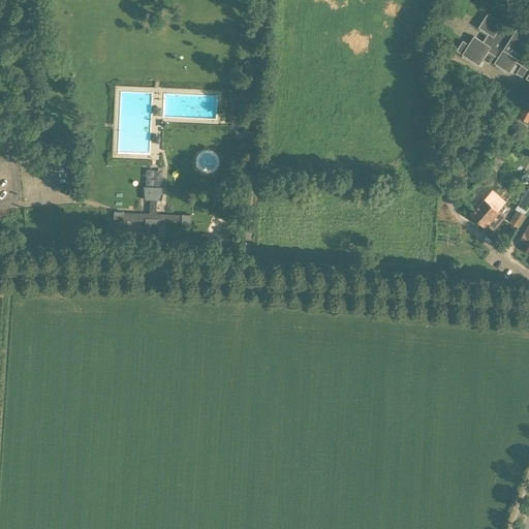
[(528,17),(525,14),(517,27),(508,22),(505,28),(501,25),(502,23),(487,13),(478,28),(488,34),(483,42),(473,36),(468,44),(462,41),(456,51),(478,65),(483,60),(489,64),(494,56),(497,58),(494,63),(508,72),(516,62),(521,66),(516,73),(523,78),(528,70),(528,72),(525,79),(528,81),(528,17)]
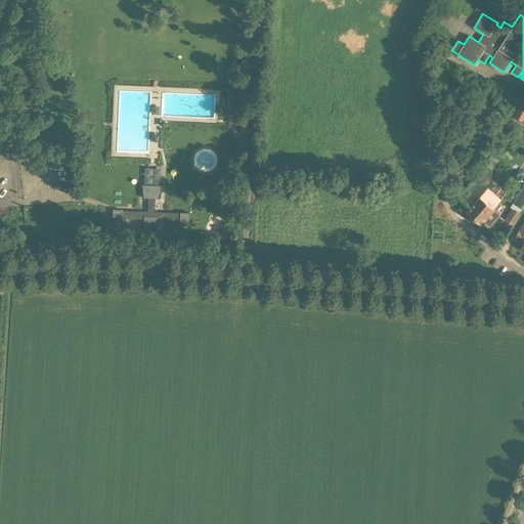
[(522,122),(523,121),(523,120),(523,98),(523,99),(514,118),(522,122)]
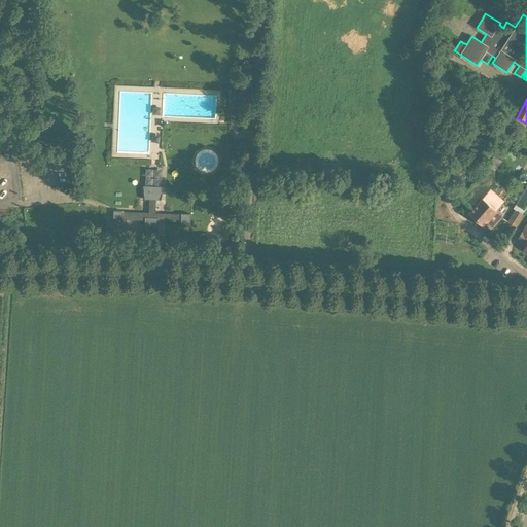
[(493,169),(499,160),(494,156),(488,166),(493,169)]
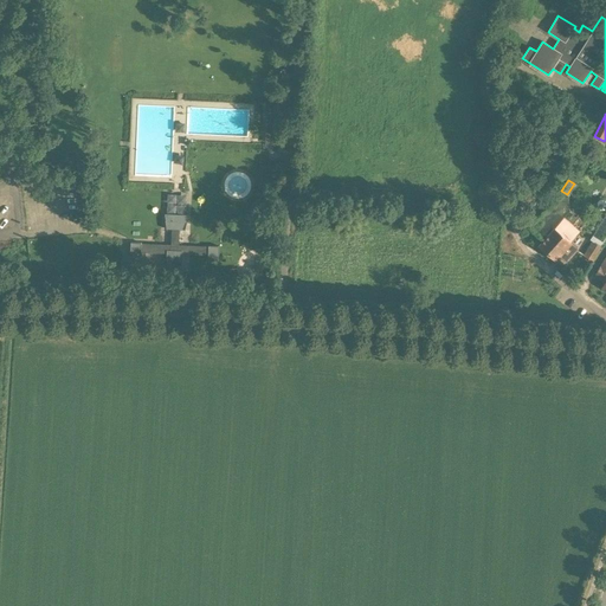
[(592,262),(601,246),(605,239),(605,213),(592,236),(587,242),(590,244),(584,256),(591,260),(592,262)]
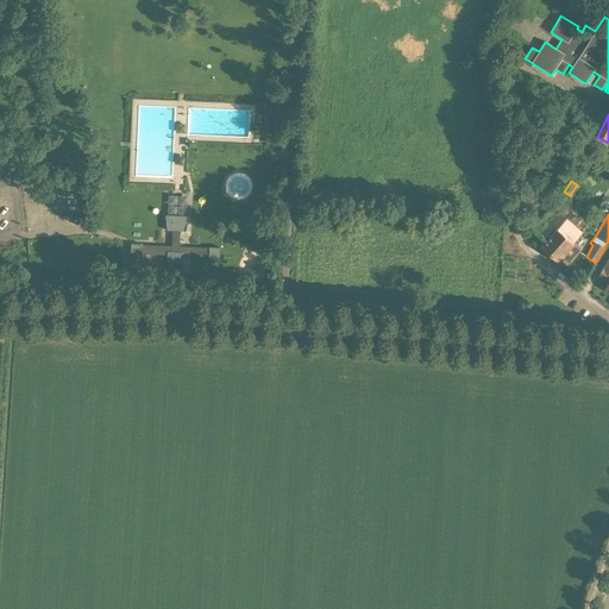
[(171,246),(161,245),(140,245),(140,250),(164,251),(168,251),(182,252),(187,251),(209,252),(209,248),(190,246),(179,246),(180,231),(186,231),(187,224),(181,223),(181,219),(173,219),(173,221),(165,223),(167,231),(173,231),(171,246)]
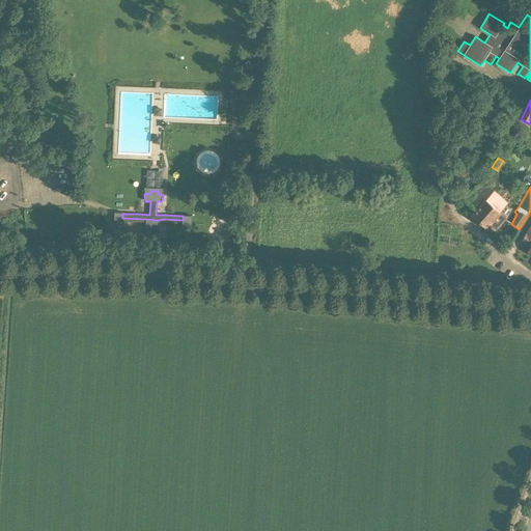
[(508,202),(494,191),(486,200),(485,199),(477,207),(478,208),(472,216),(485,227),(491,222),(494,225),(493,226),(496,228),(506,218),(500,212),(503,208),(507,213),(512,207),(507,203),(508,202)]
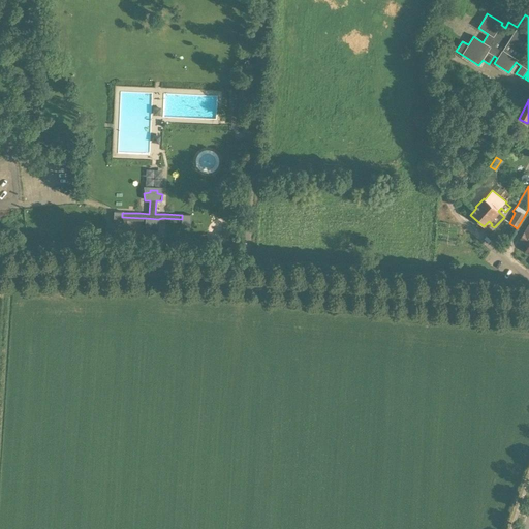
[(143,220),(143,218),(122,217),(122,213),(122,212),(113,211),(113,223),(122,224),(122,219),(143,220)]
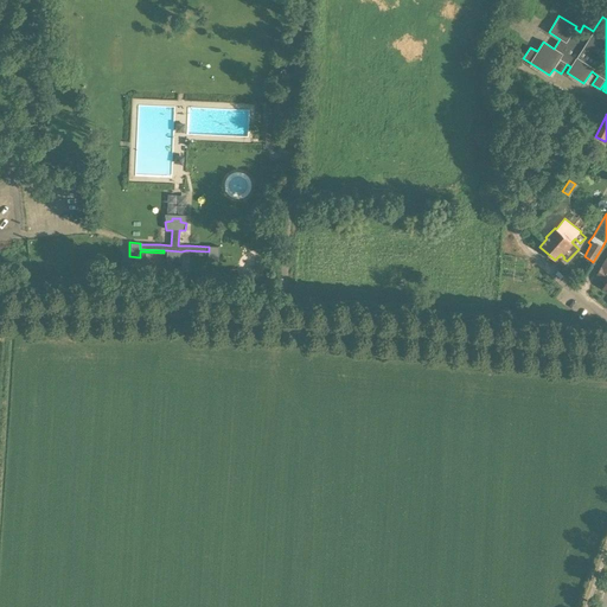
[(218,260),(219,246),(209,246),(209,247),(209,251),(186,250),(186,254),(209,255),(209,260),(218,260)]
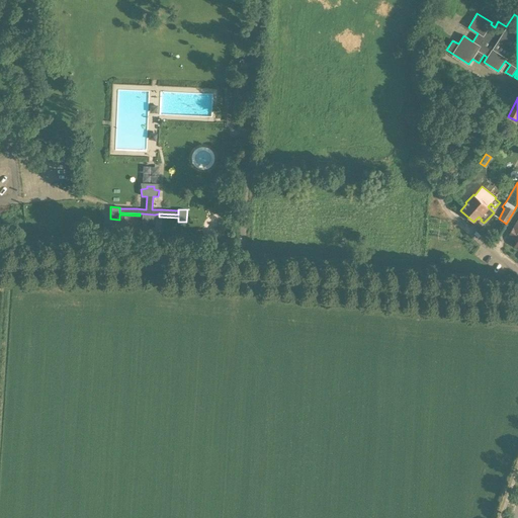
[(150,230),(155,227),(155,214),(143,213),(142,227),(147,229),(150,230)]
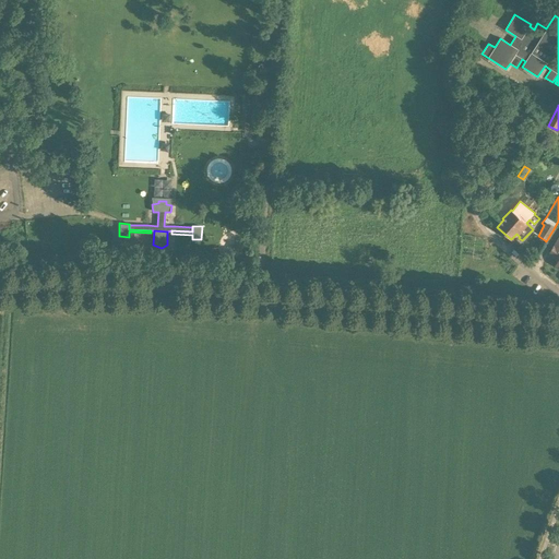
[(558,237),(548,254),(558,260),(555,265),(558,268),(558,237)]
